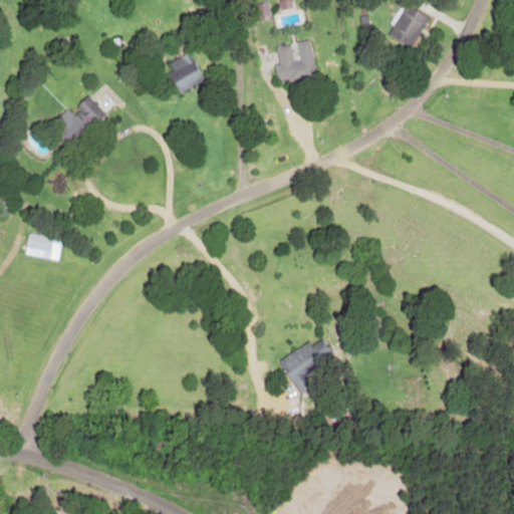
[(277,0),(280,10),(292,7),(289,0),(277,0)]
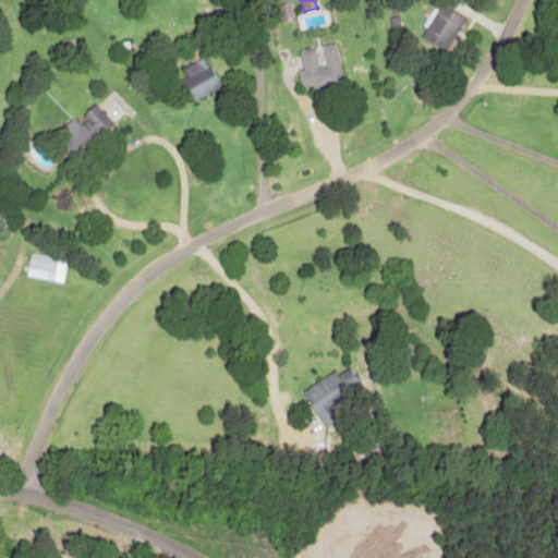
[(278,2),(279,17),(291,16),(290,2),(278,2)]
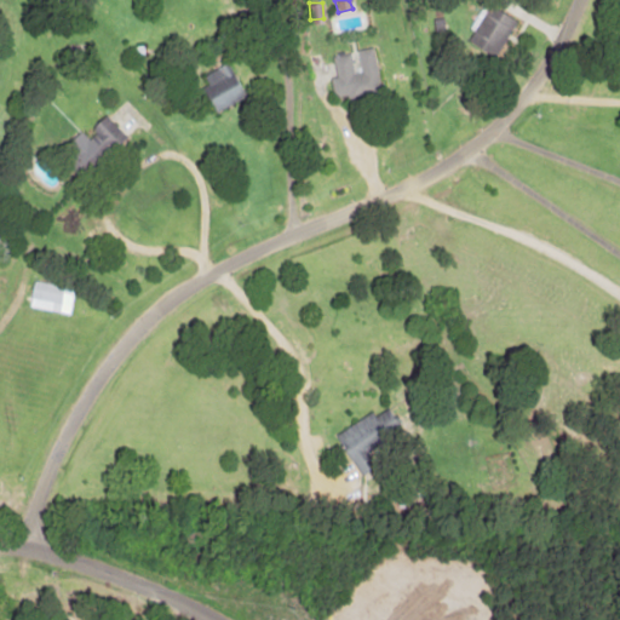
[(494,56),(516,21),(489,5),(468,40),(494,56)]
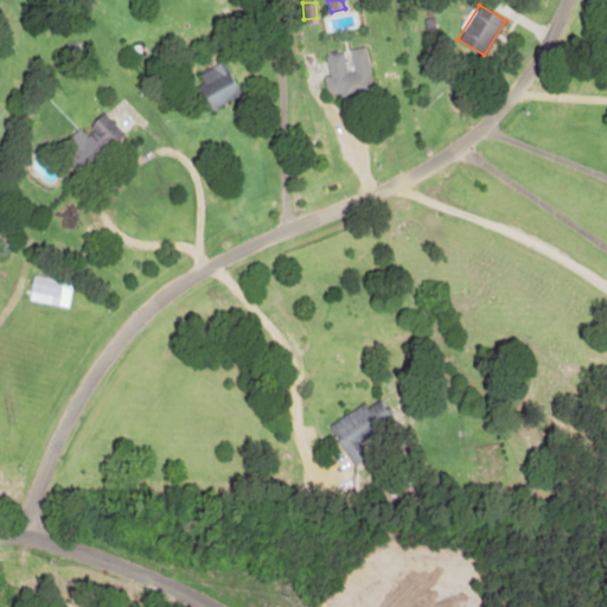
[(324,55),(327,76),(323,77),(326,95),(338,93),(339,97),(372,93),(364,45),(345,49),(346,51),(324,55)]
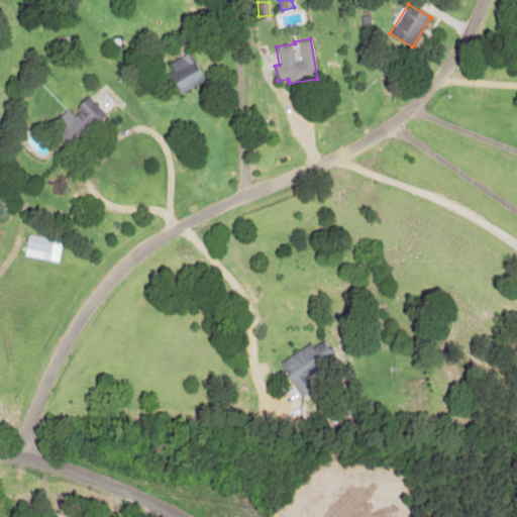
[(177,94),(205,81),(191,52),(163,66),(177,94)]
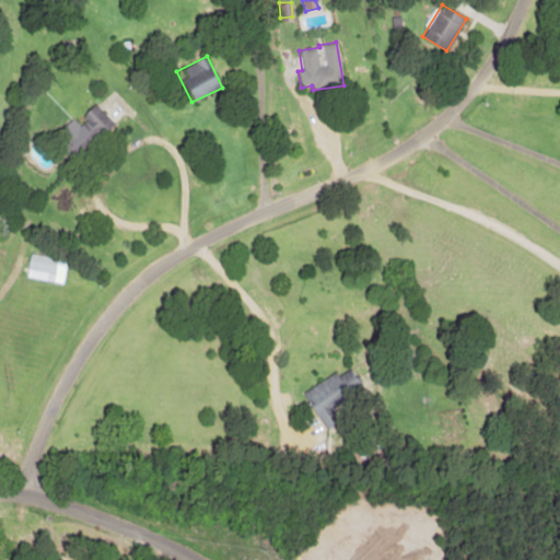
[(113,124),(97,102),(77,117),(76,116),(58,129),(73,151),(113,124)]
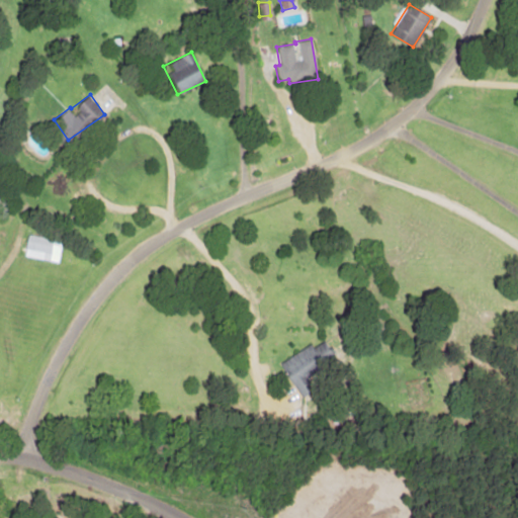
[(22,255),(57,262),(61,241),(26,235),(22,255)]
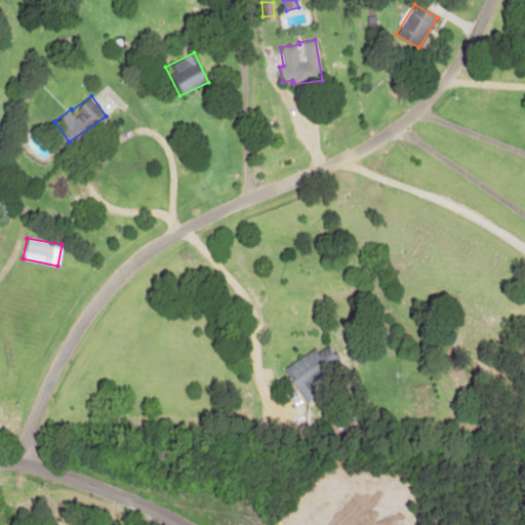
[(282,367),(303,403),(317,394),(311,382),(339,365),(328,345),(317,352),(315,349),(282,367)]
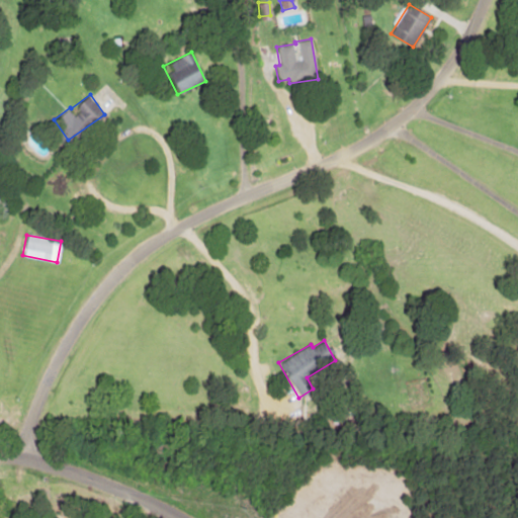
All buildings are outlined.
